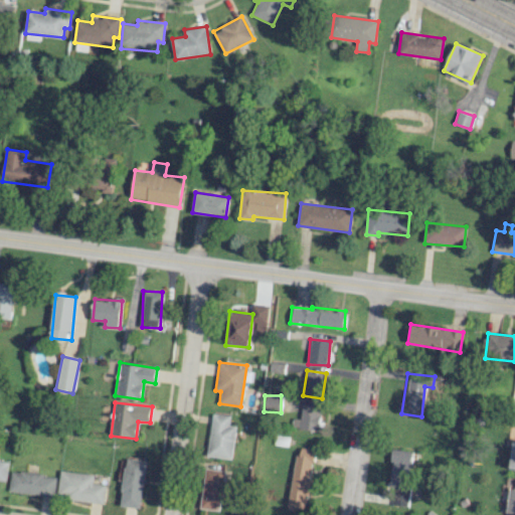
[(292,418),(291,427),(319,431),(321,406),(301,404),(300,419),(292,418)]
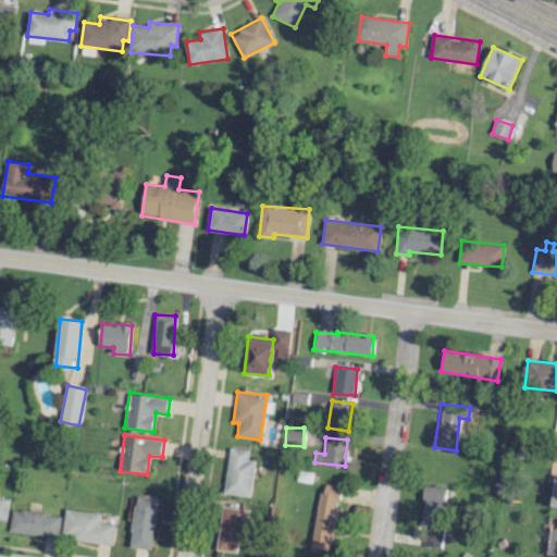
[(255,460),(247,460),(248,450),(230,448),(223,493),(250,497),(255,460)]
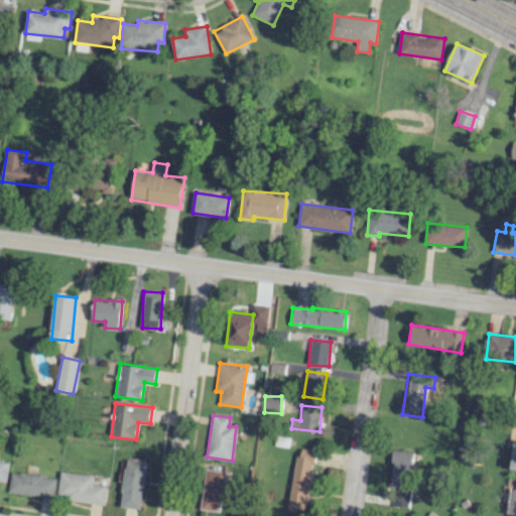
[(288,507),(306,509),(312,449),(300,448),(299,457),(294,457),(288,507)]
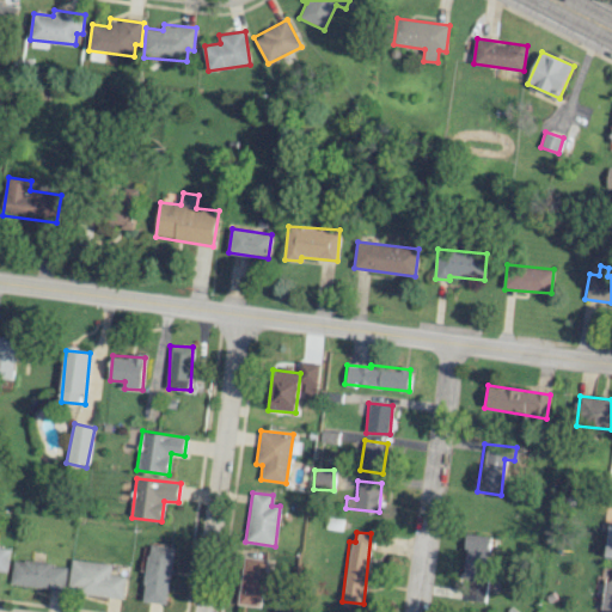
[(483,600),(491,537),(466,533),(458,597),(483,600)]
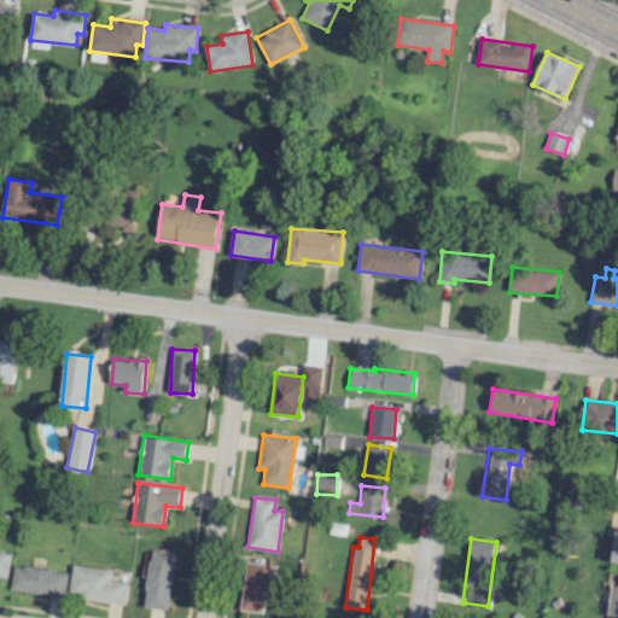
[(175,554),(151,551),(143,607),(168,610),(175,554)]
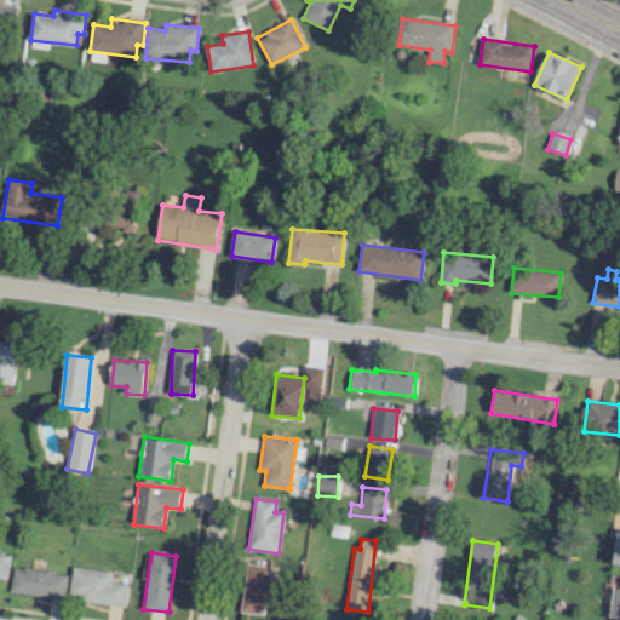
[(268,566),(245,564),(242,613),(265,614),(268,566)]
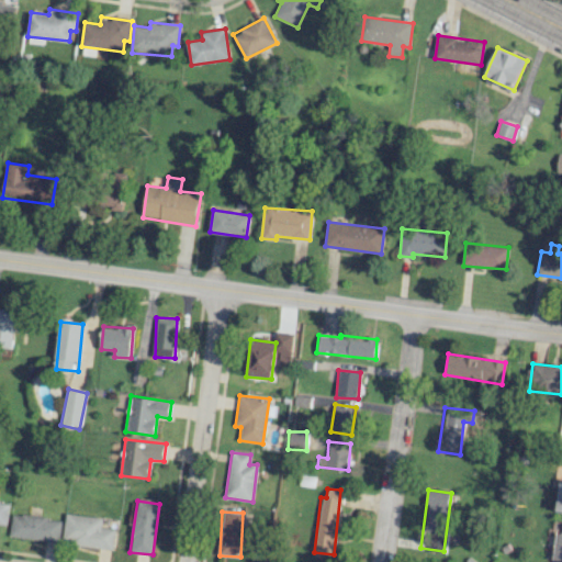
[(10,537),(59,541),(62,519),(12,515),(10,537)]
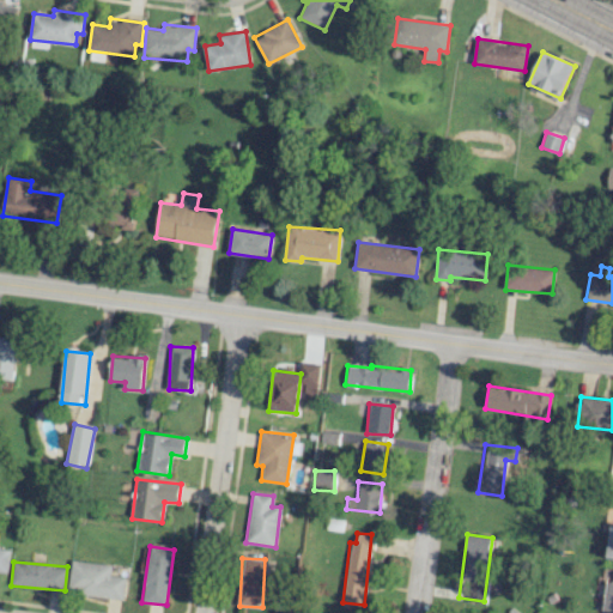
[(123,598),(126,576),(110,576),(111,564),(71,562),(68,594),(123,598)]
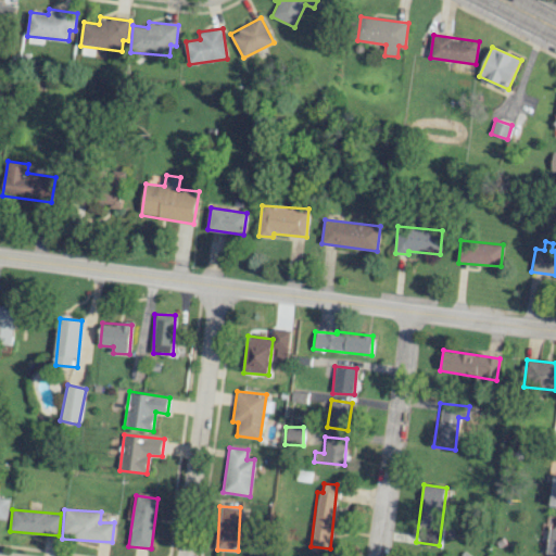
[(555,527),(548,527),(546,554),(555,554),(555,527)]
